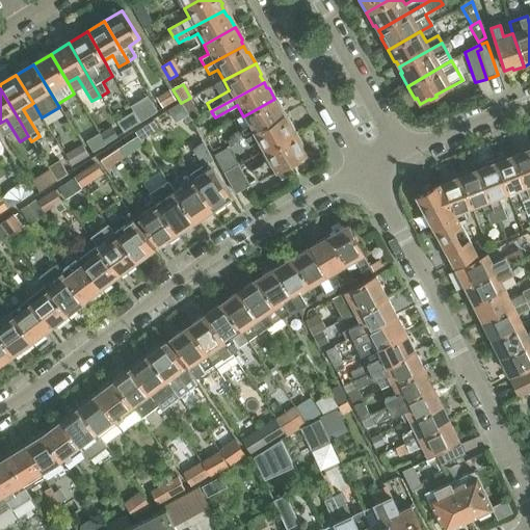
[(156,99),(162,108),(175,100),(169,90),(156,99)]
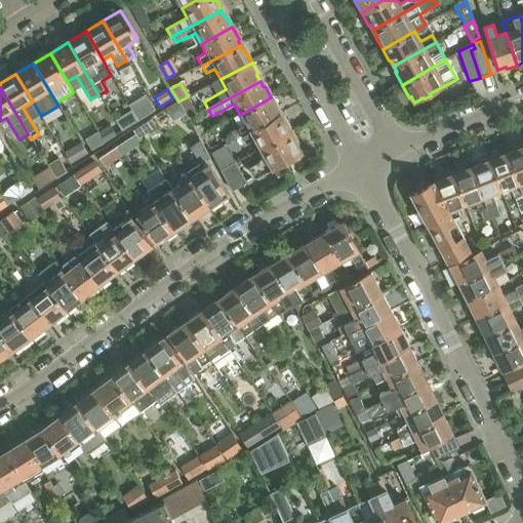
[(277,109),(271,97),(240,115),(245,124),(236,129),(241,137),(279,116),(276,111),(277,109)]
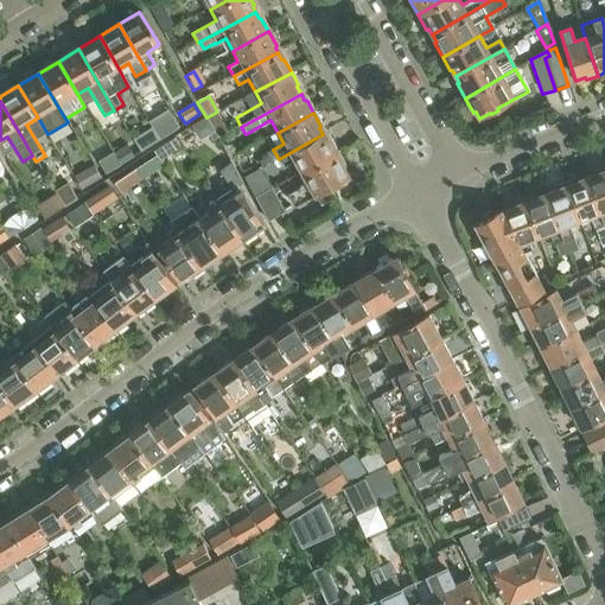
[(397,125),(403,121),(399,115),(393,119),(397,125)]
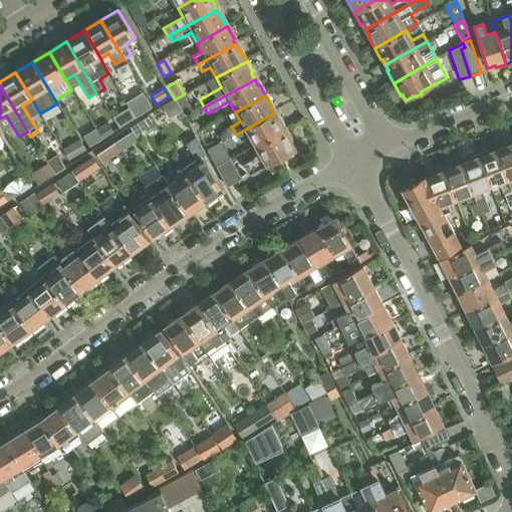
[(167,113),(173,115),(179,112),(173,102),(164,108),(167,113)]
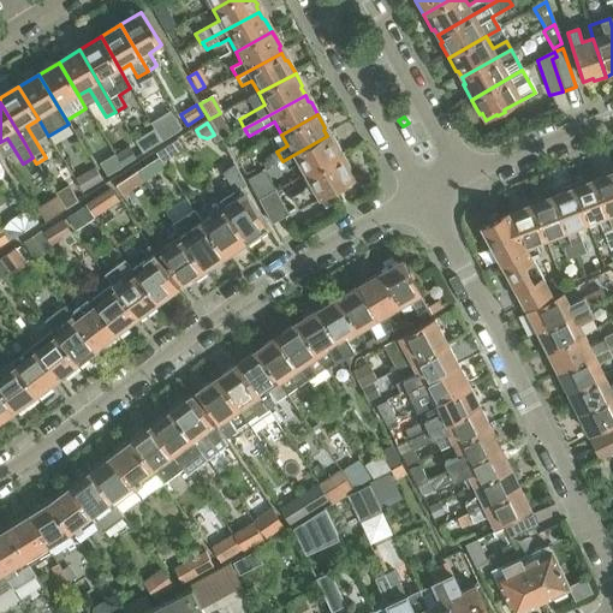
[(154,132),(161,143),(174,134),(168,124),(154,132)]
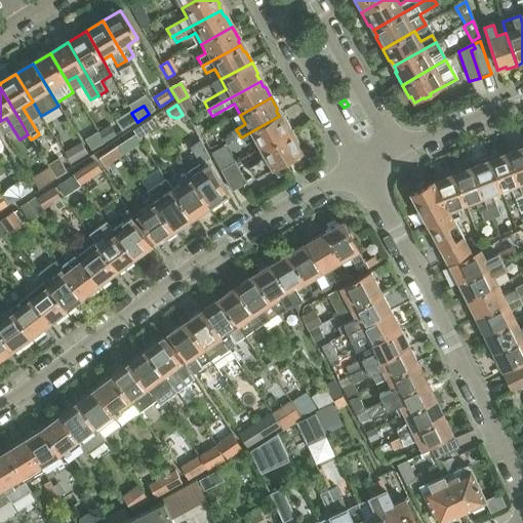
[(114,122),(121,132),(136,122),(130,112),(114,122)]
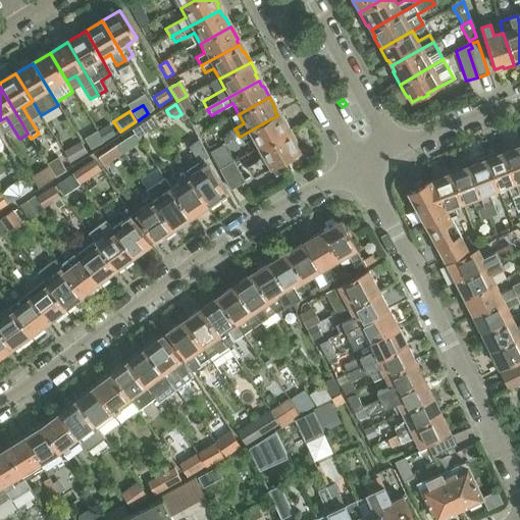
[(252,139),(258,149),(289,133),(282,120),(280,120),(277,115),(240,137),(244,144),(252,139)]
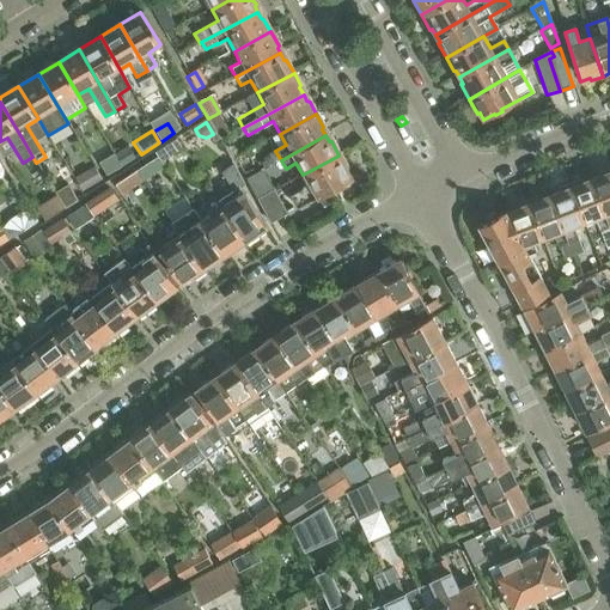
[(157,157),(160,163),(181,150),(175,140),(153,153),(157,158),(157,157)]
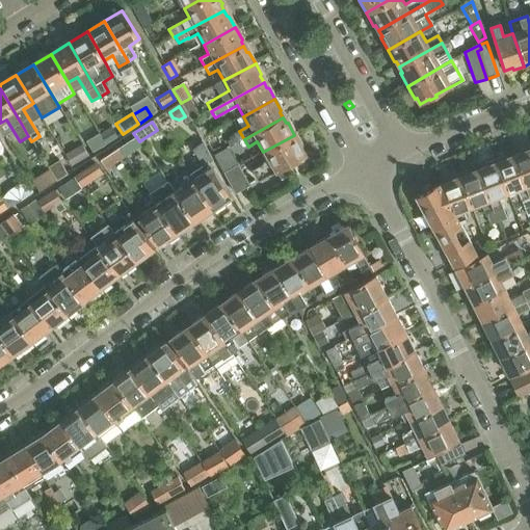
[(99,135),(105,146),(116,138),(110,128),(99,135)]
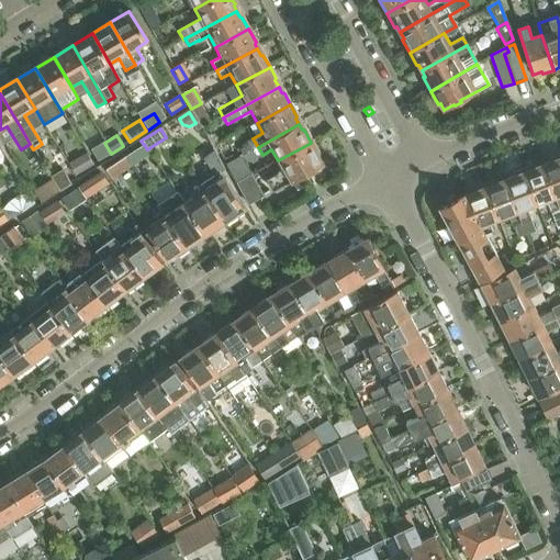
[(213,146),(222,160),(230,156),(221,142),(213,146)]
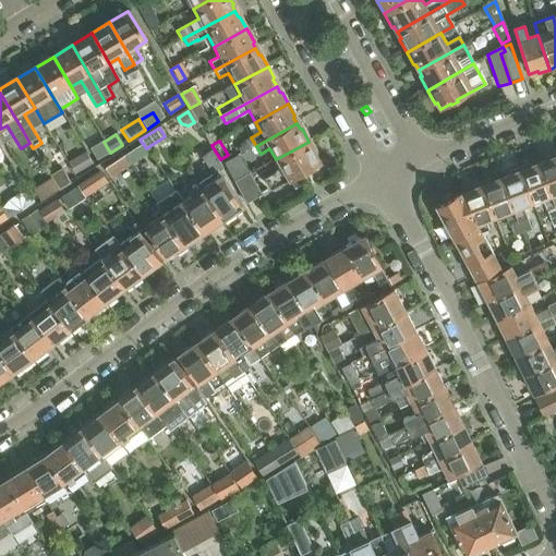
[(89,150),(96,161),(109,153),(103,142),(89,150)]
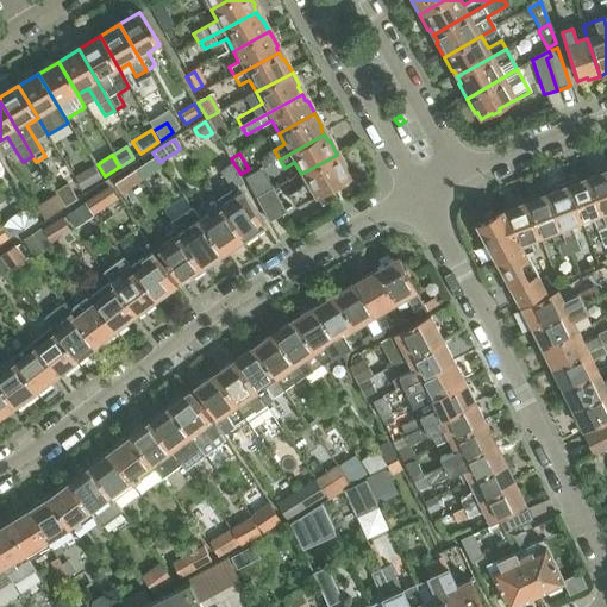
[(345,168),(337,155),(301,174),(307,183),(287,194),(294,207),(304,202),(327,189),(331,191),(337,187),(337,185),(348,179),(344,170),(345,168)]
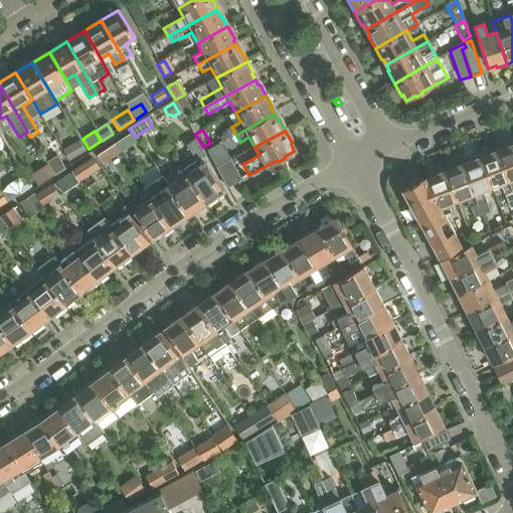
[(132,133),(115,144),(120,152),(138,141),(135,137),(132,132),(132,133)]
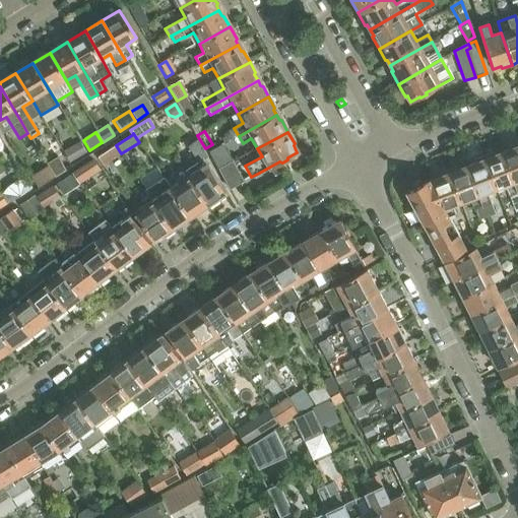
[(199,170),(188,177),(209,207),(217,202),(217,199),(225,194),(203,160),(206,158),(197,140),(189,145),(198,164),(196,165),(199,170)]
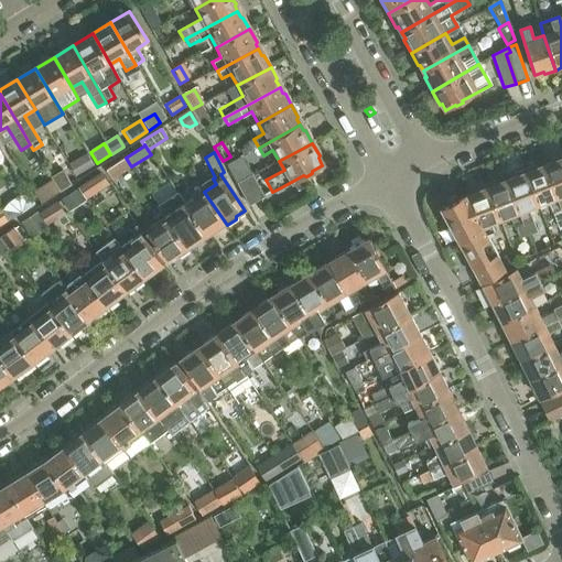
[(551,163),(544,165),(561,212),(561,155),(551,160),(551,163)]
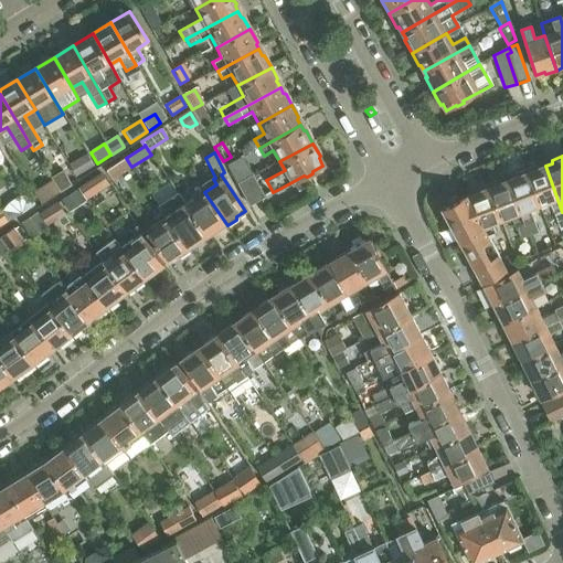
[(93,168),(86,157),(70,167),(76,178),(93,168)]
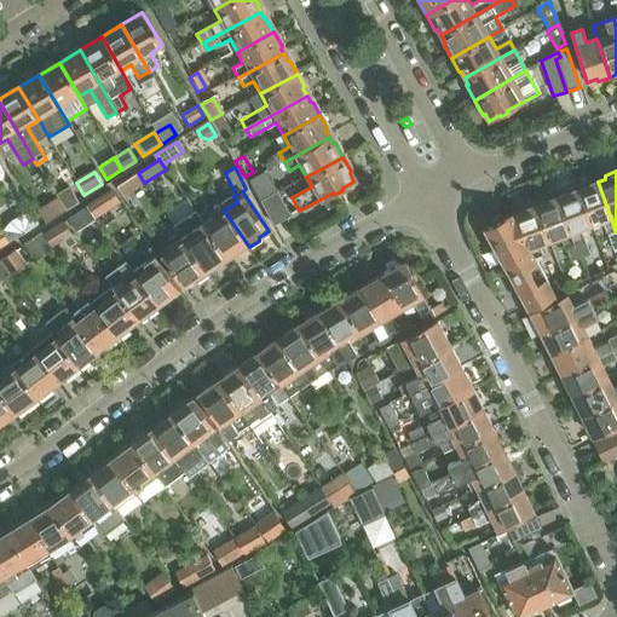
[(138,173),(116,188),(122,197),(144,183),(138,173)]
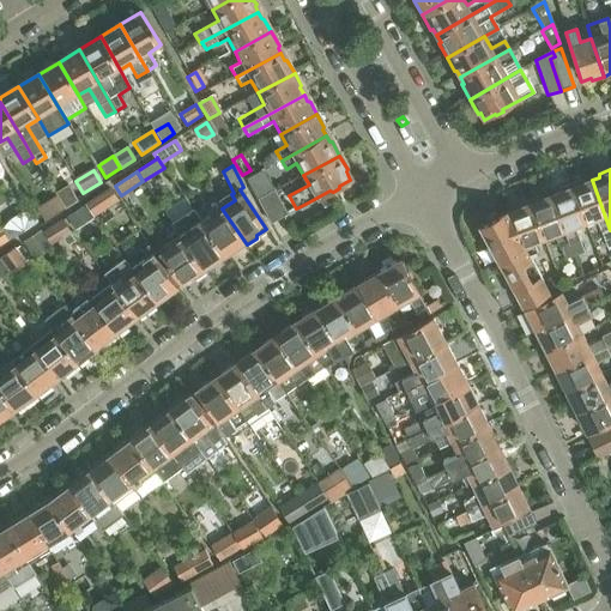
[(581,181),(569,185),(584,223),(594,218),(606,250),(610,248),(610,230),(592,180),(582,183),(581,181)]
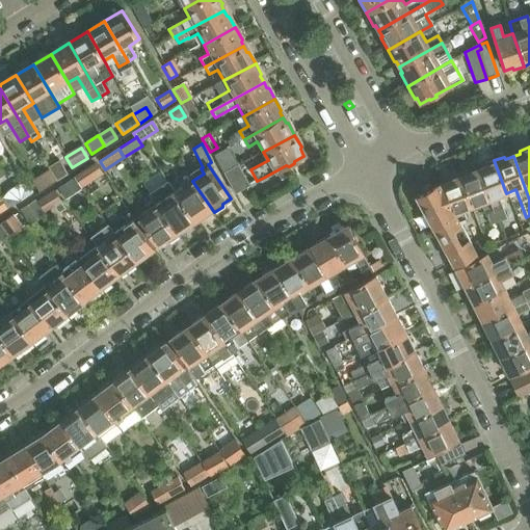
[(217,166),(221,174),(232,167),(228,160),(217,166)]
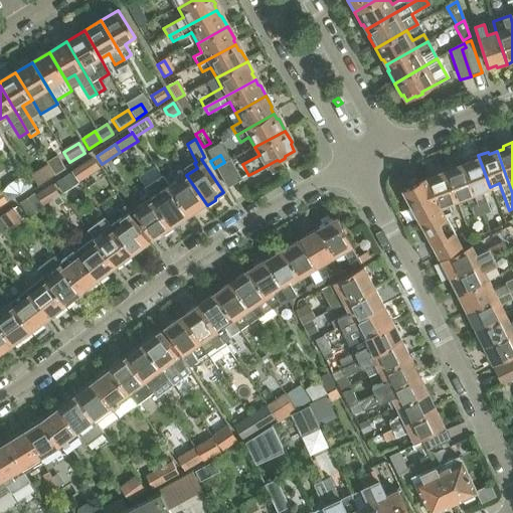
[(469,162),(462,165),(481,215),(489,212),(481,190),(490,187),(478,155),(468,159),(469,162)]
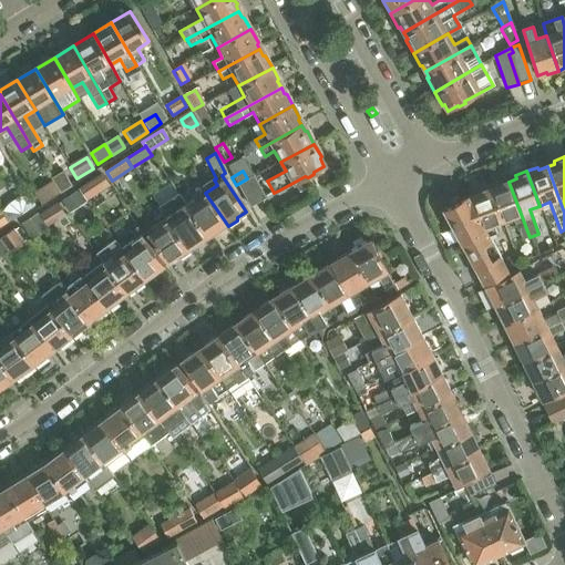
[(85,202),(109,186),(101,175),(78,191),(85,202)]
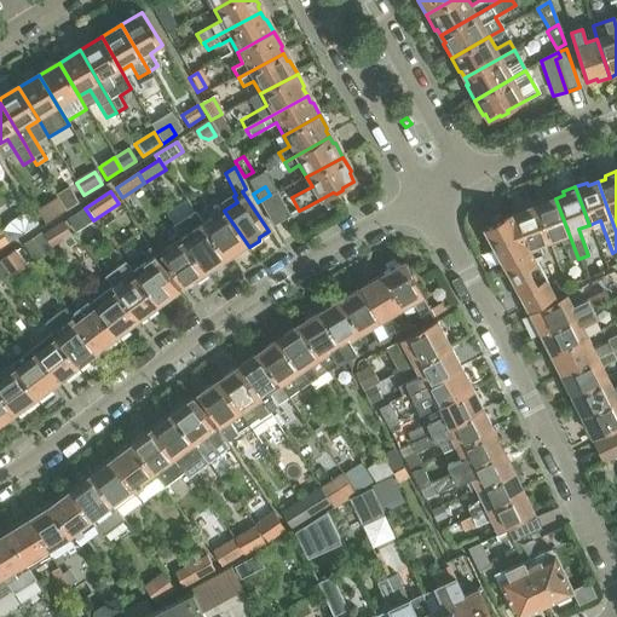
[(259,202),(271,226),(289,217),(276,192),(259,202)]
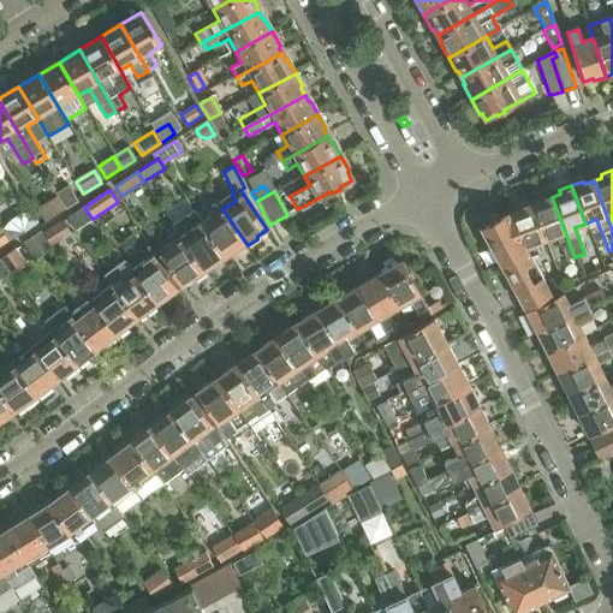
[(566,261),(575,257),(552,197),(542,200),(542,197),(530,201),(545,239),(555,236),(559,248),(561,248),(566,261)]
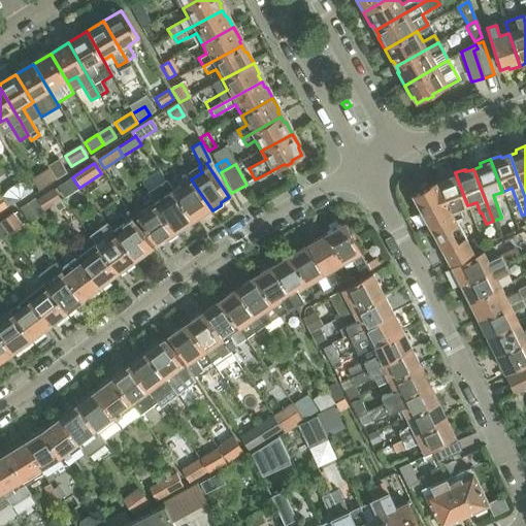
[(32,184),(37,192),(55,181),(50,172),(32,184)]
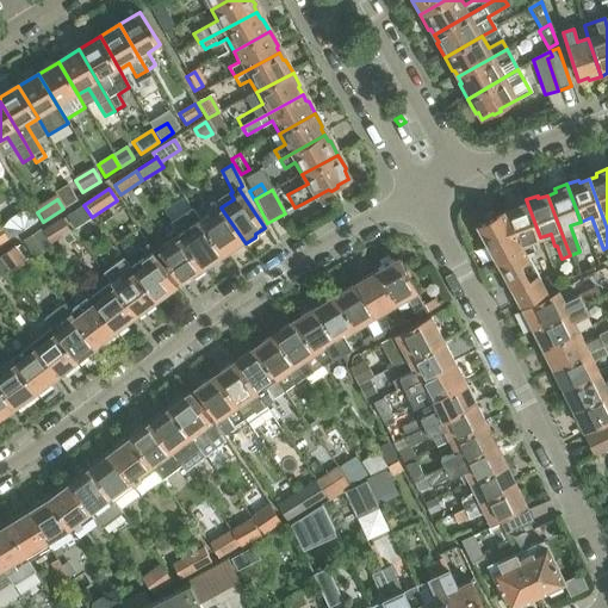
[(515,208),(502,212),(527,258),(534,254),(529,241),(540,237),(526,199),(514,204),(515,208)]
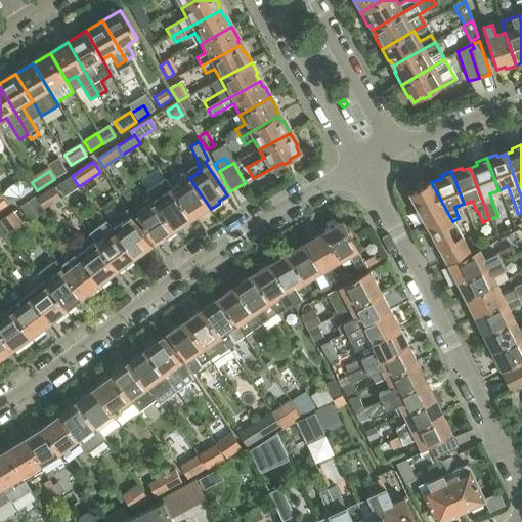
[(77,187),(70,177),(57,186),(63,197),(77,187)]
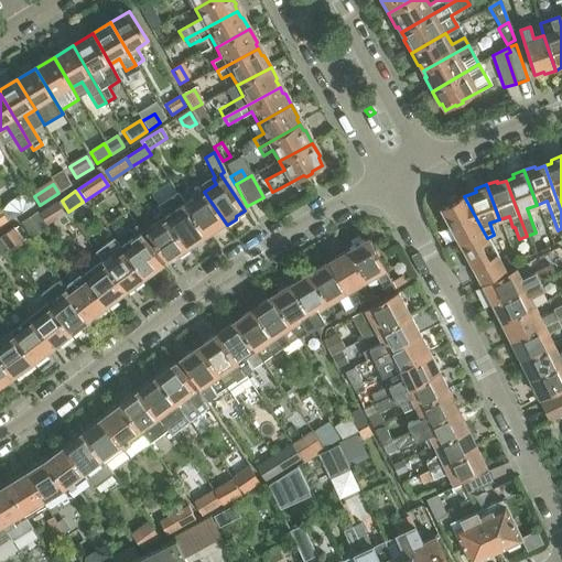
[(216,231),(227,225),(204,192),(184,205),(205,236),(213,231),(216,231)]
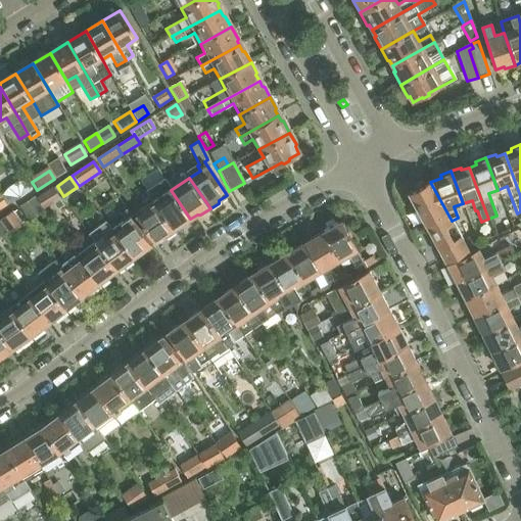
[(183,224),(190,219),(171,190),(164,180),(146,191),(153,201),(174,233),(183,227),(183,224)]
